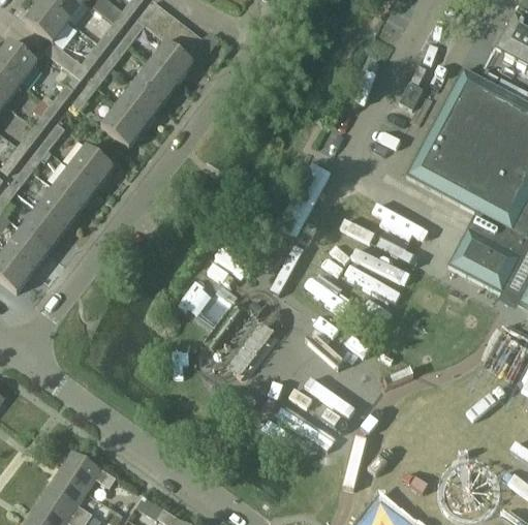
[(53,43),(55,41),(70,22),(42,0),(26,22),(53,43)]
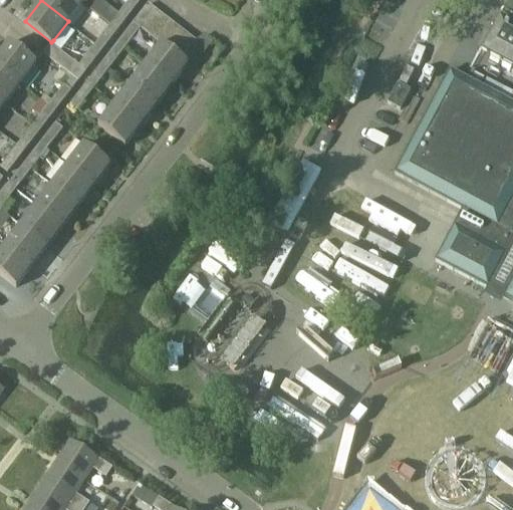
[(68,21),(84,1),(83,0),(41,0),(68,21)]
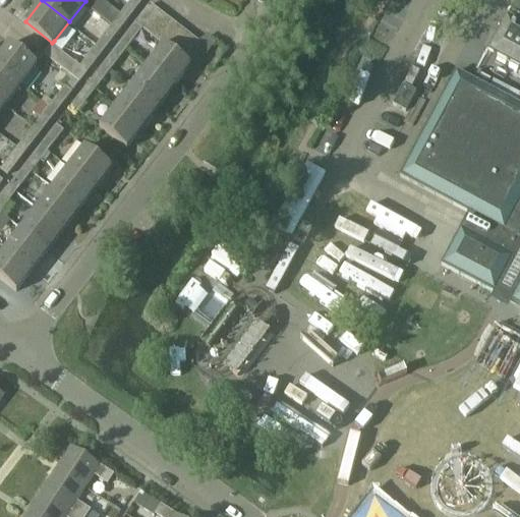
[(152,1),(136,22),(142,26),(186,59),(196,45),(200,40),(152,1)]
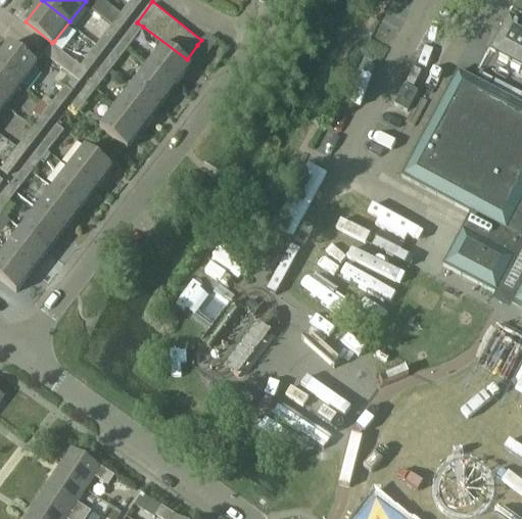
[(113,20),(121,27),(133,11),(125,5),(113,20)]
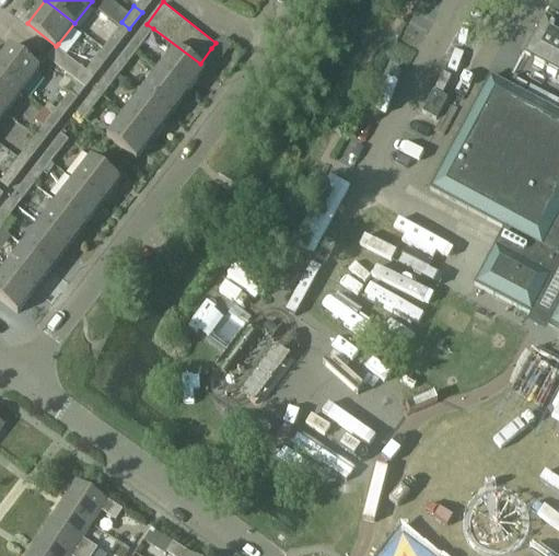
[(558,19),(545,12),(524,50),(558,68),(558,19)]
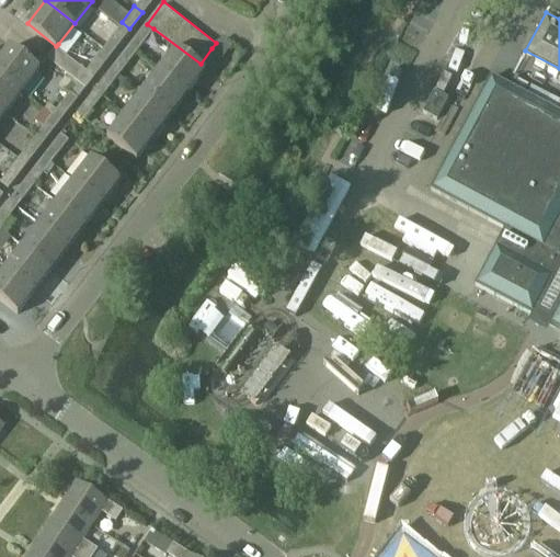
[(105,34),(116,26),(109,14),(96,23),(105,34)]
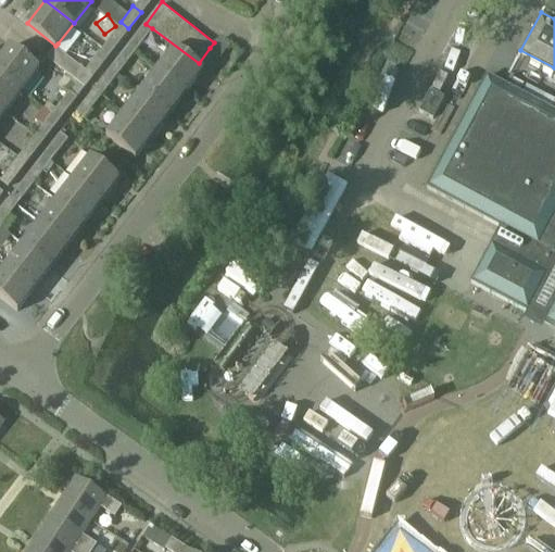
[(108,38),(115,45),(128,28),(121,22),(108,38)]
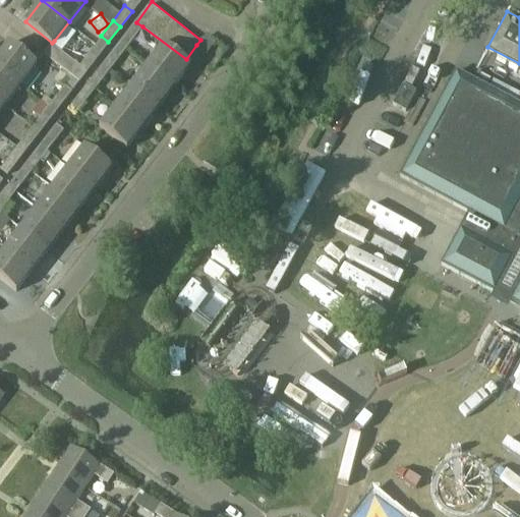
[(136,36),(142,26),(133,20),(127,29),(136,36)]
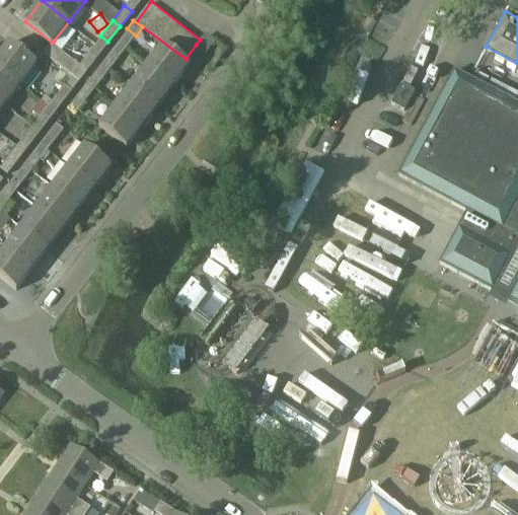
[(0,53),(0,64),(22,81),(38,62),(10,41),(0,53)]
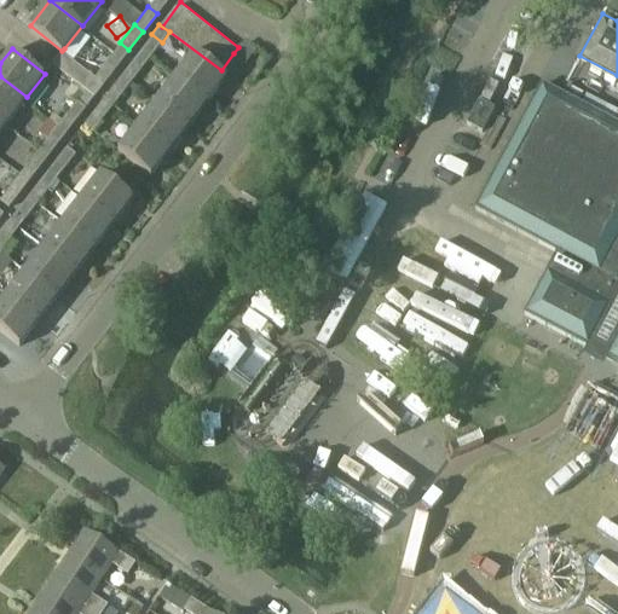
[(116,65),(108,59),(97,74),(64,48),(56,61),(97,91),(116,65)]
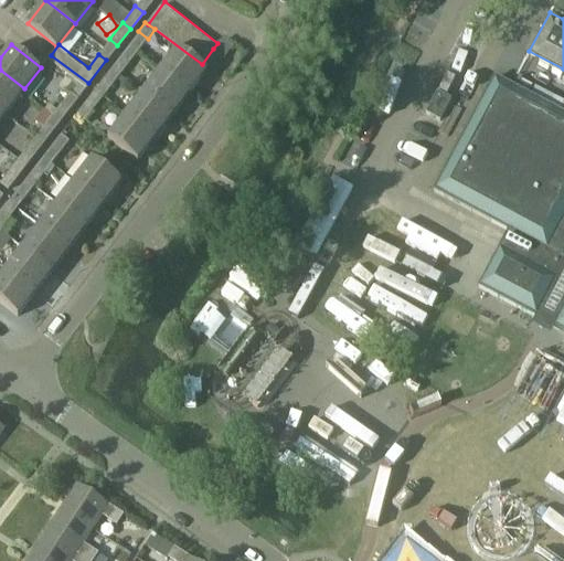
[(179,48),(161,70),(191,92),(209,70),(202,64),(179,48)]
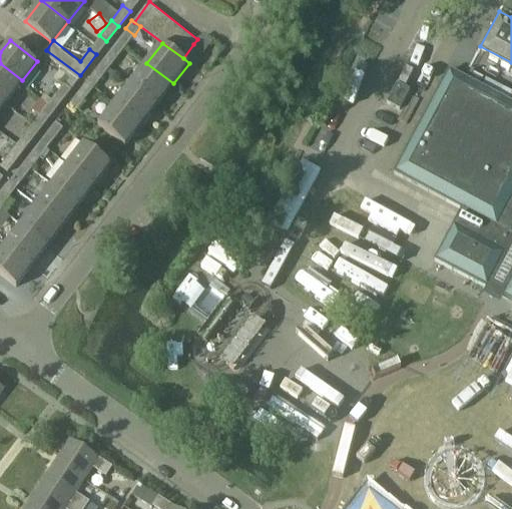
[(193,44),(183,58),(189,63),(199,49),(193,44)]
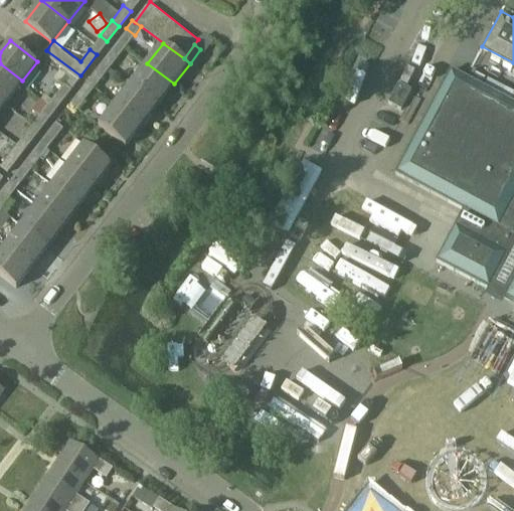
[(413,47),(396,78),(409,86),(426,53),(413,47)]
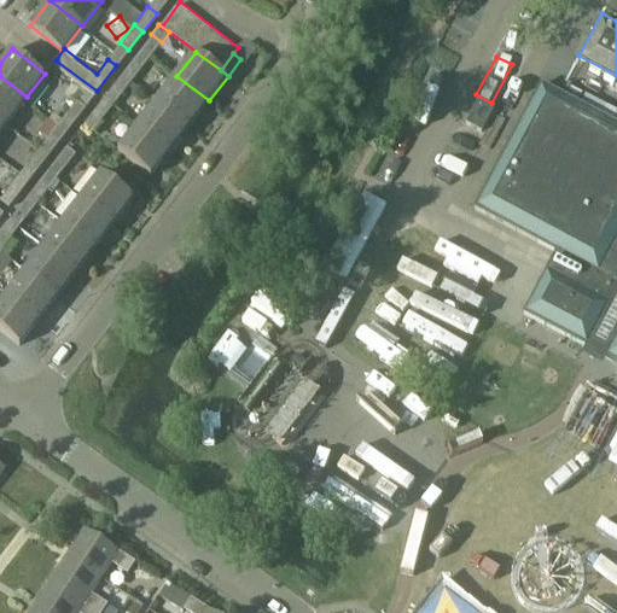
[(123,70),(132,77),(140,65),(132,59),(123,70)]
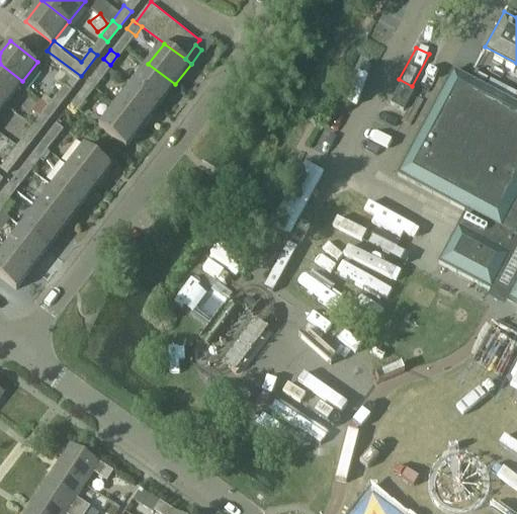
[(103,75),(110,65),(103,59),(96,69),(103,75)]
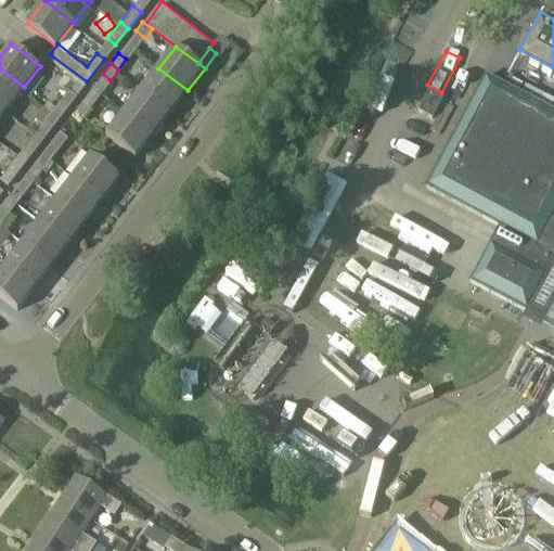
[(0,105),(5,111),(24,87),(0,68),(0,105)]
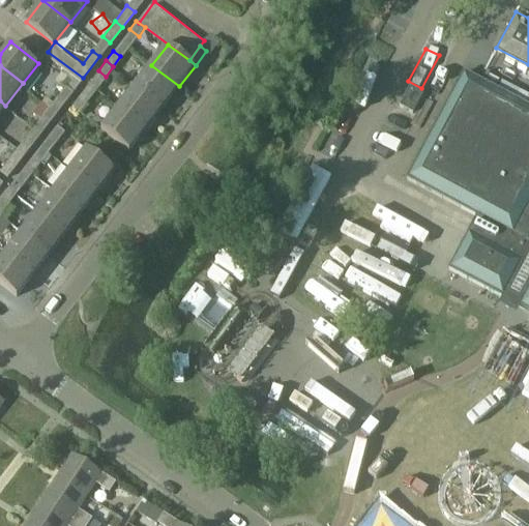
[(163,107),(179,86),(151,65),(135,86),(163,107)]
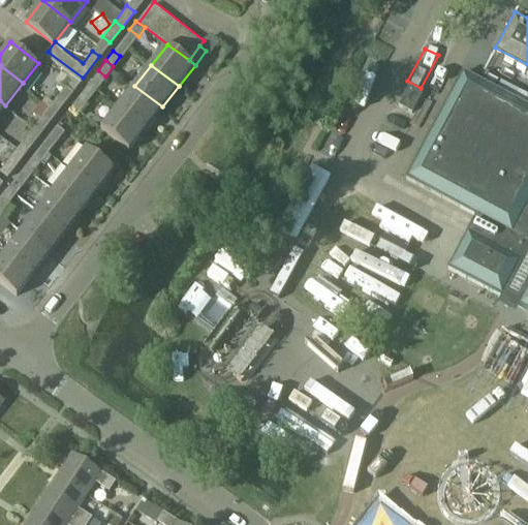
[(527,102),(482,79),(463,68),(406,176),(476,212),(448,265),(527,306),(527,102)]
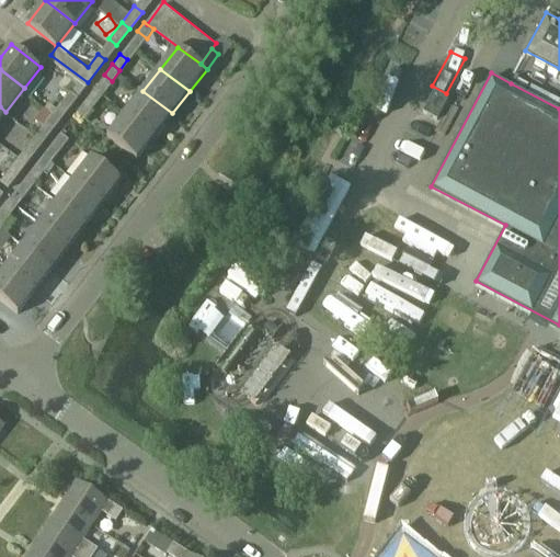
[(58,104),(66,110),(79,93),(71,88),(58,104)]
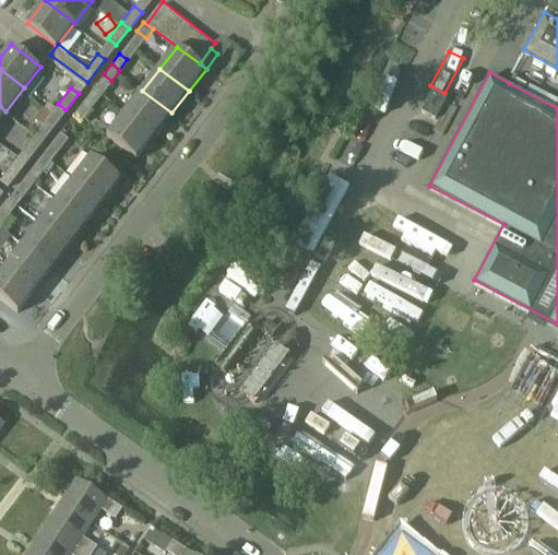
[(436,118),(436,116),(447,96),(432,89),(422,110),(436,118)]
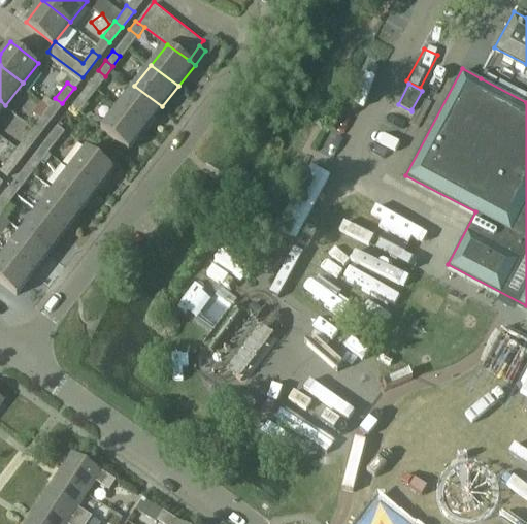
[(145,128),(162,106),(134,86),(119,106),(145,128)]
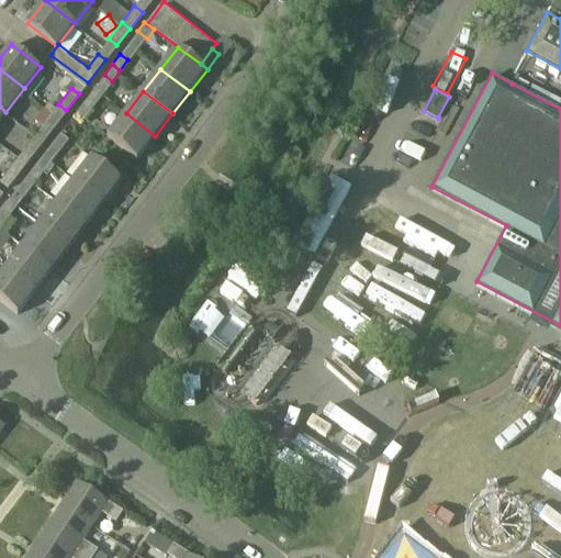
[(33,115),(38,101),(25,97),(20,111),(33,115)]
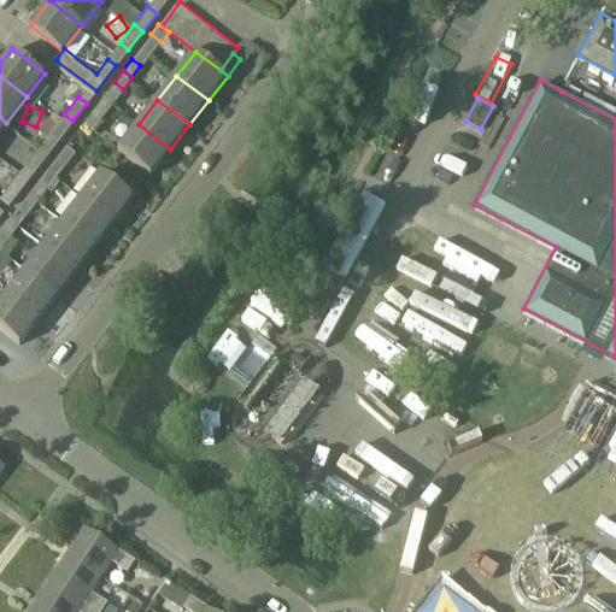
[(97,106),(87,118),(97,124),(105,113),(97,106)]
